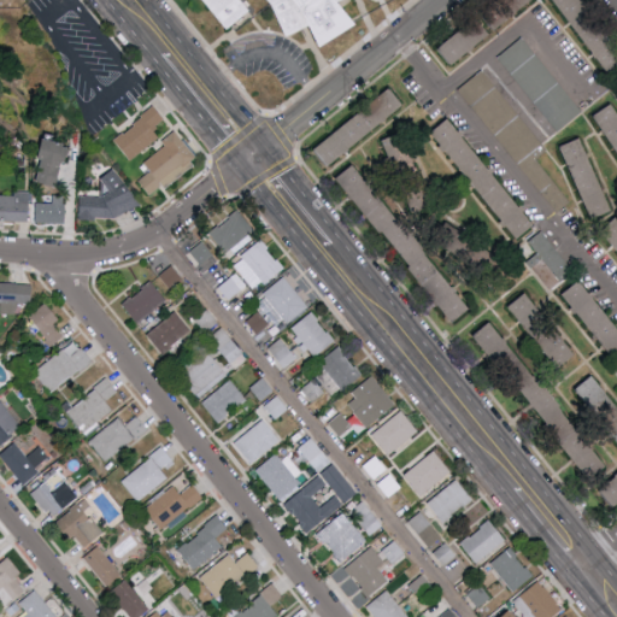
[(345,0),(347,4),(338,7),(338,9),(347,23),(354,34),(339,45),(318,57),(307,33),(286,43),(277,23),(270,6),(265,0),(238,0),(251,17),(242,24),(225,36),(216,24),(195,0),(345,0)]
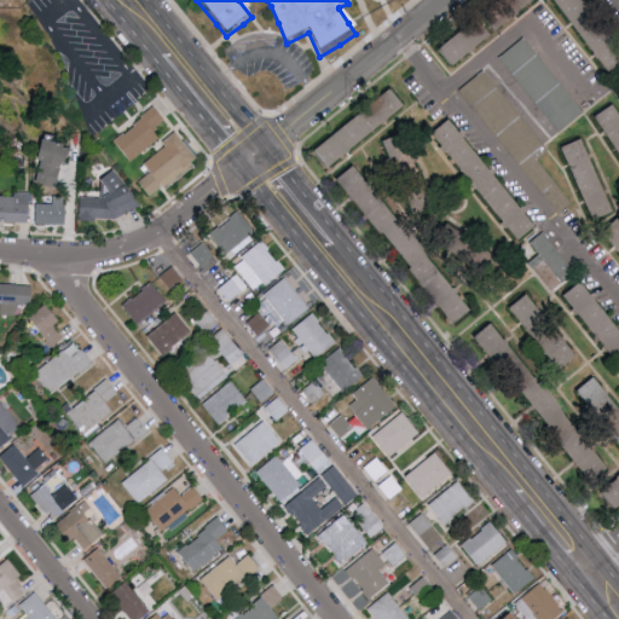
[(559,0),(611,71),(618,65),(618,45),(586,0),(559,0)]
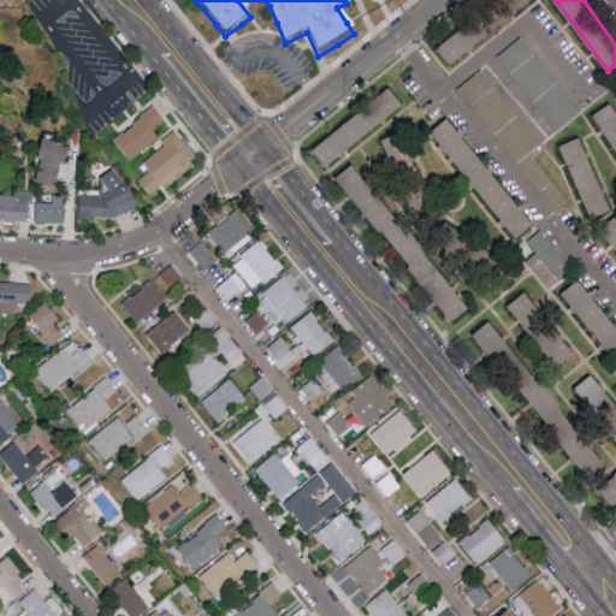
[(438,53),(452,70),(501,29),(486,12),(438,53)]
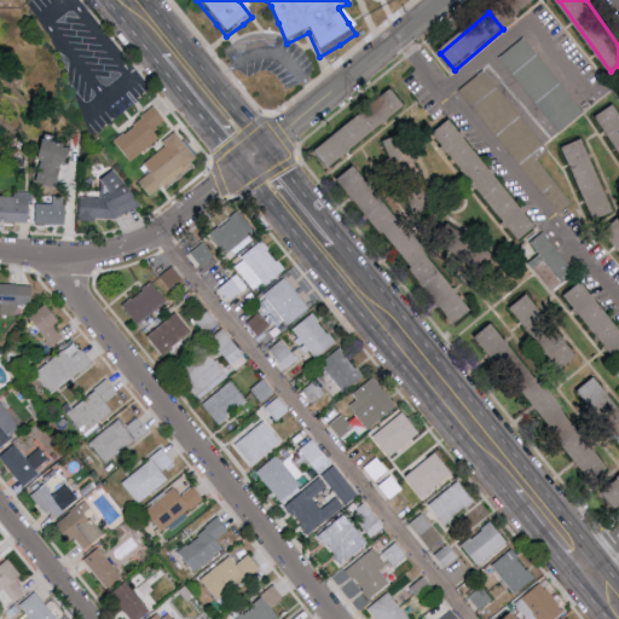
[(585,111),(522,38),(498,58),(560,132),(585,111)]
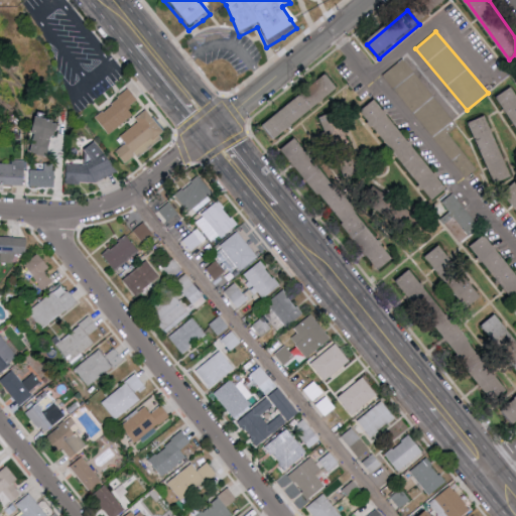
[(386,71),(461,180),(474,171),(443,126),(449,122),(405,57),(386,71)]
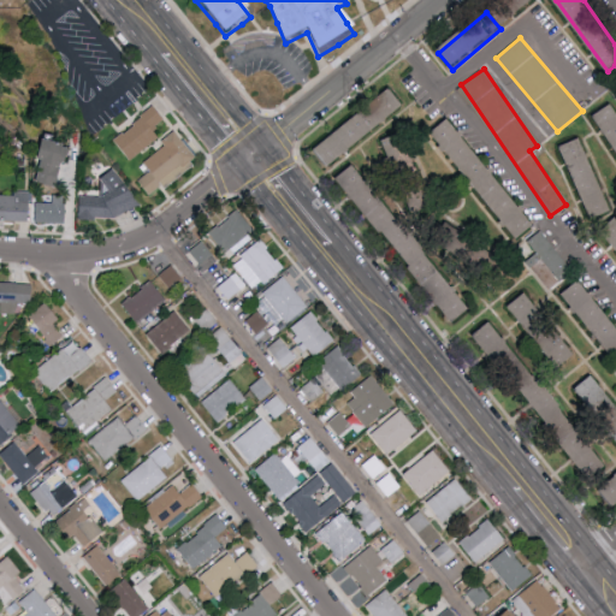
[(311,149),(324,167),(404,108),(391,92),(311,149)]
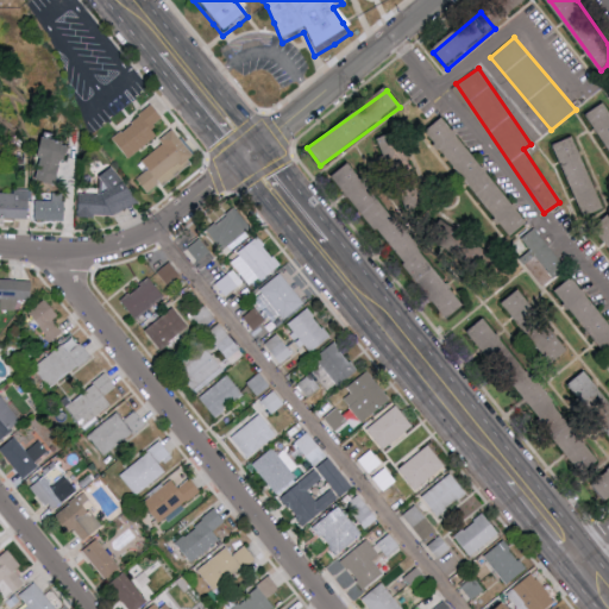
[(608,100),(590,111),(608,144),(608,100)]
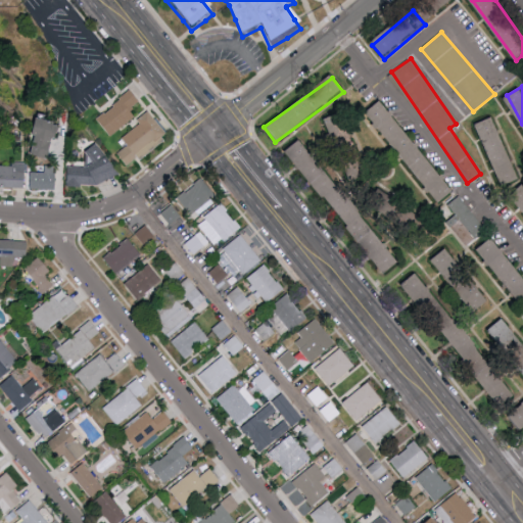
[(130,106),(139,98),(130,89),(98,119),(113,135),(136,113),(130,106)]
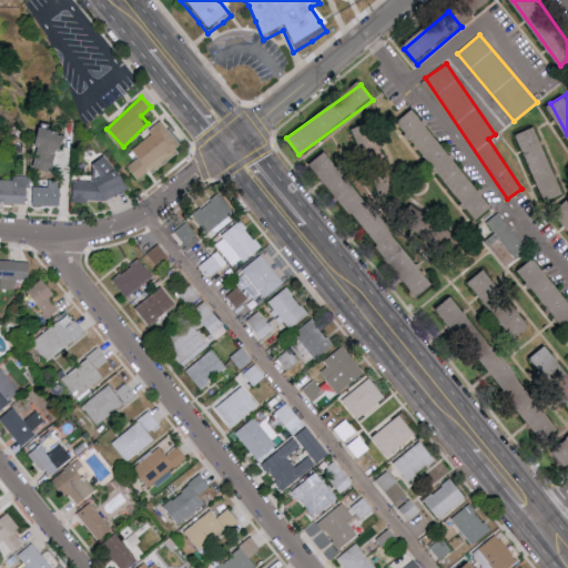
[(403,118),(475,222),(492,210),(419,105),(403,118)]
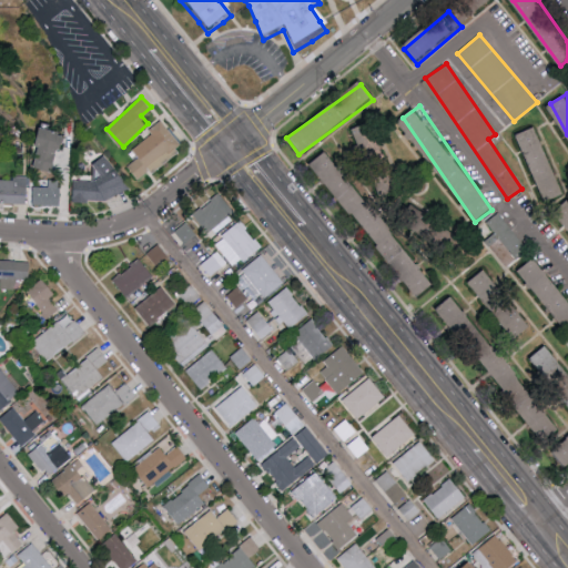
[(133,149),(140,156),(129,165),(139,179),(150,169),(152,172),(184,146),(162,119),(150,129),(153,133),(133,149)]
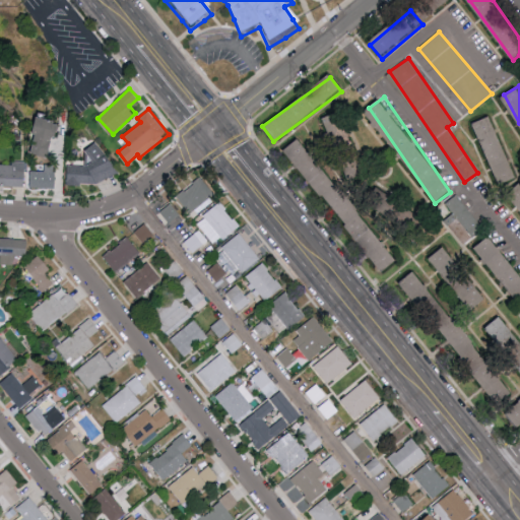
[(356,136),(343,109),(324,118),(336,145),(356,136)]
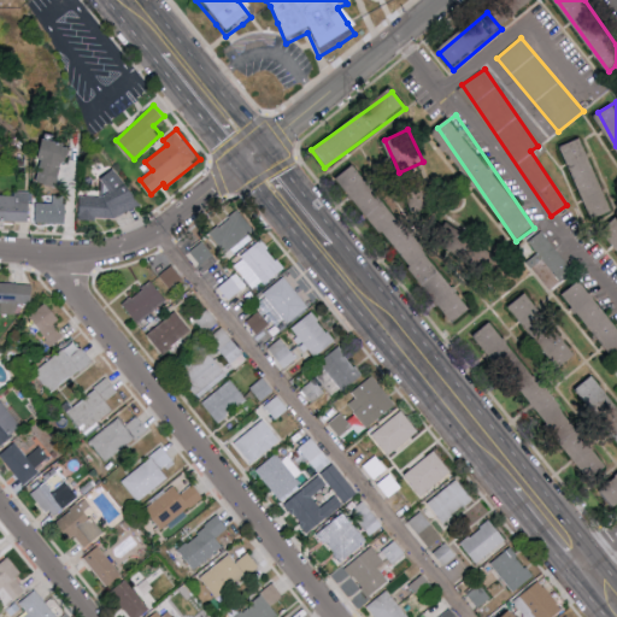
[(591,218),(612,211),(587,136),(565,144),(591,218)]
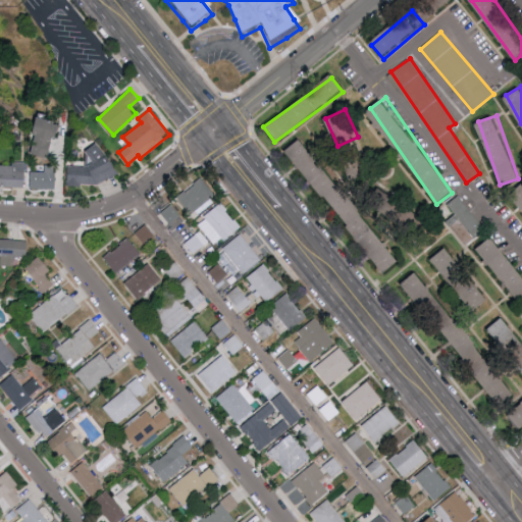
[(51,157),(60,122),(42,117),(32,152),(51,157)]
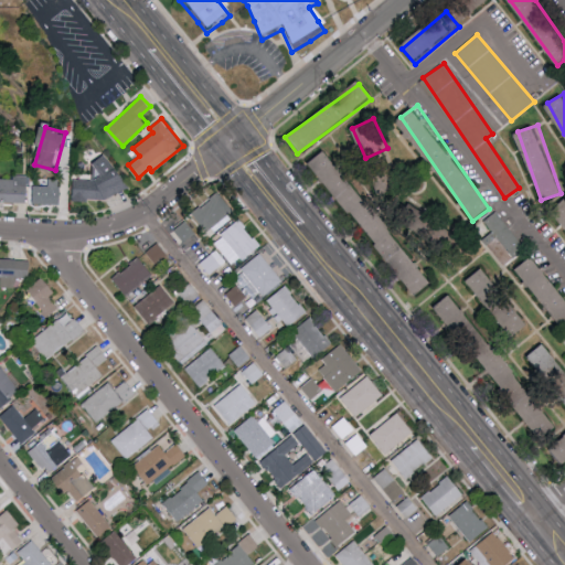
[(430,284),(330,147),(313,159),(415,296),(430,284)]
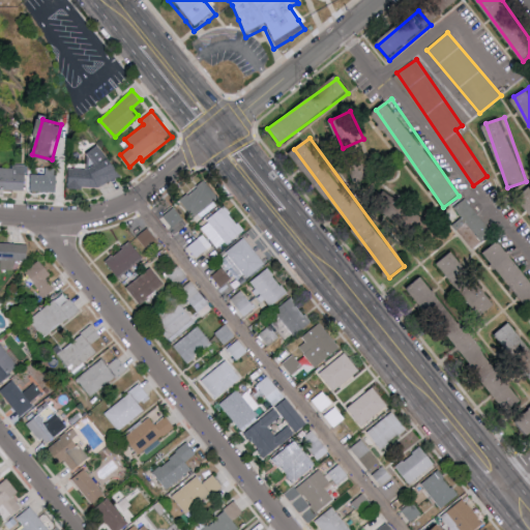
[(117,184),(117,158),(102,158),(102,149),(88,149),(88,167),(69,167),(69,184),(117,184)]
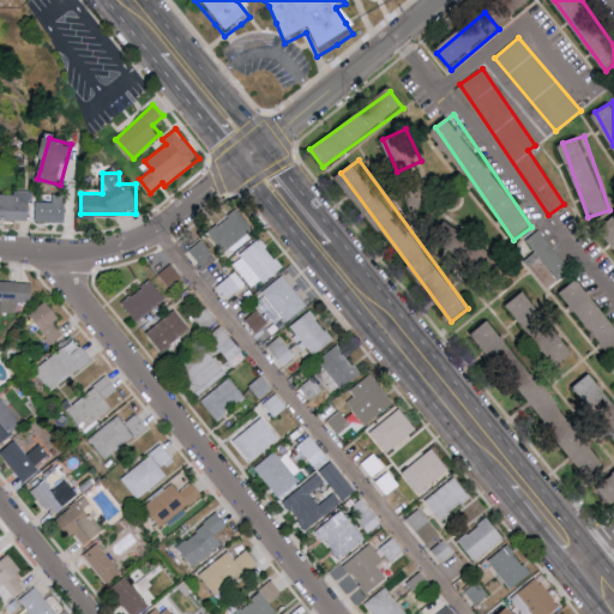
[(30,191),(13,190),(13,194),(0,193),(0,218),(29,220),(30,191)]
